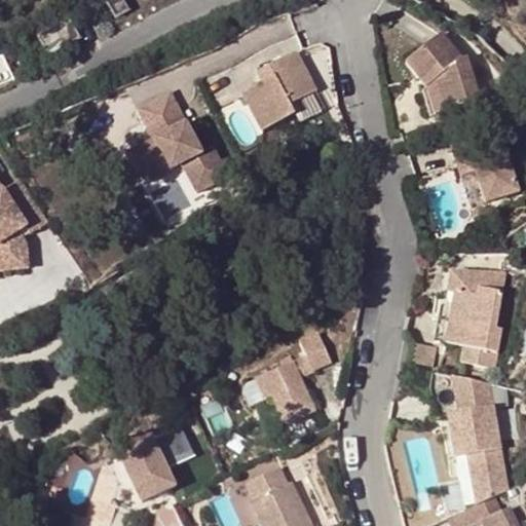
[(130,9),(124,0),(115,0),(109,4),(116,17),(130,9)]
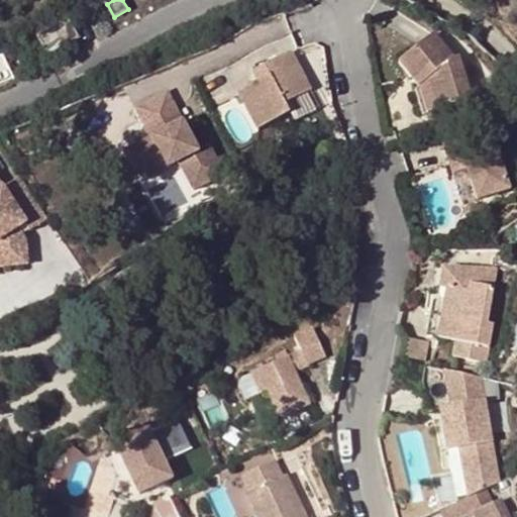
[(78,36),(67,18),(37,35),(48,54),(78,36)]
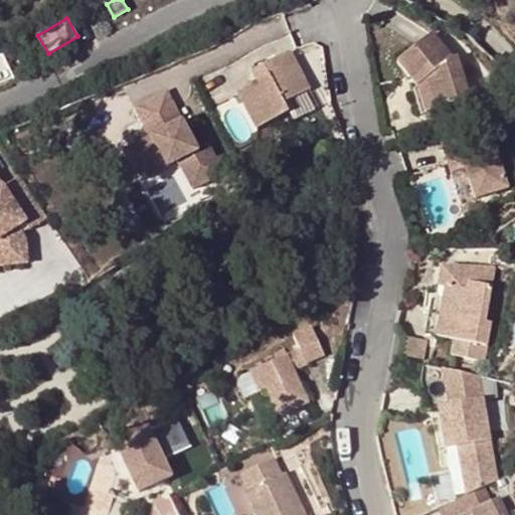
[(401,63),(421,90),(431,82),(439,112),(474,102),(461,58),(456,59),(437,35),(401,63)]
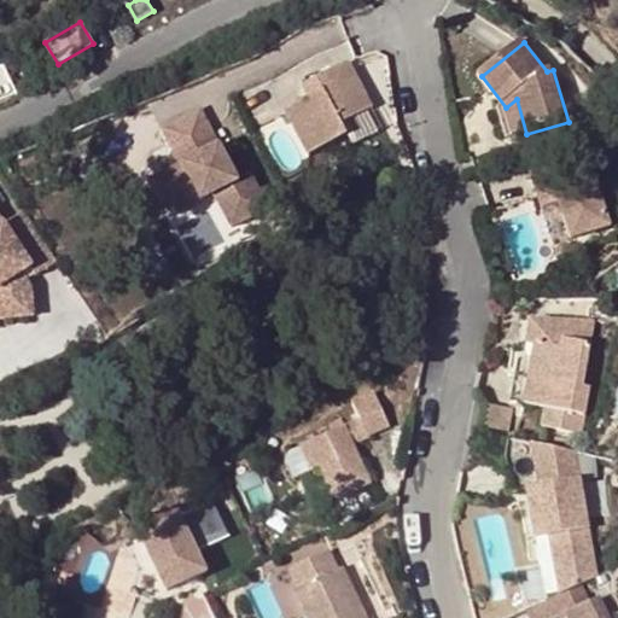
[(390,83),(383,59),(366,65),(373,89),(390,83)]
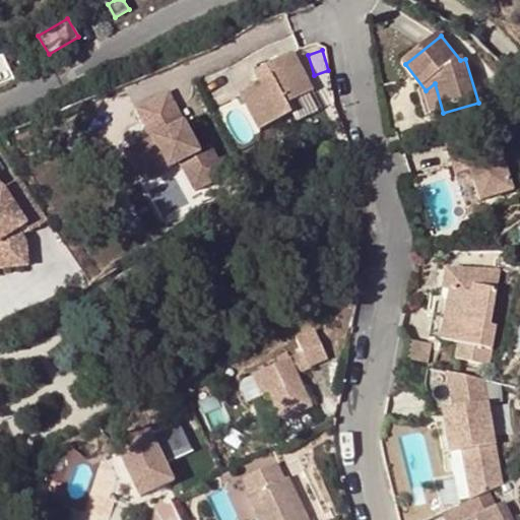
[(294,112),(288,102),(315,89),(298,51),(271,63),(276,73),(264,78),(243,87),(261,127),(294,112)]
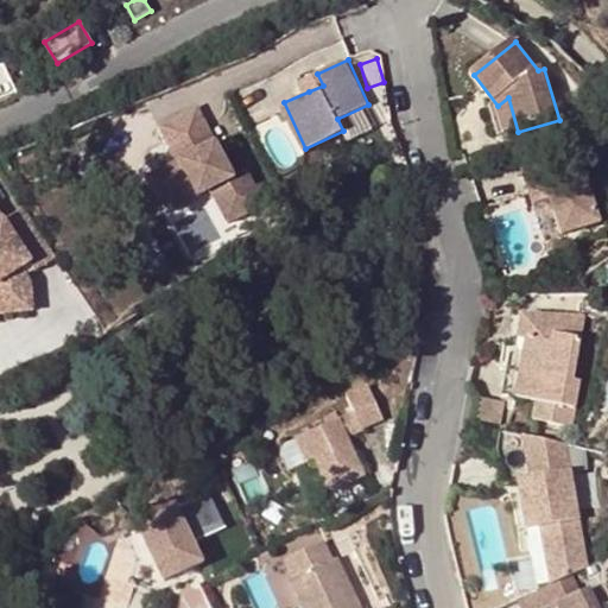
[(309,92),(323,86),(317,74),(304,80),(309,92)]
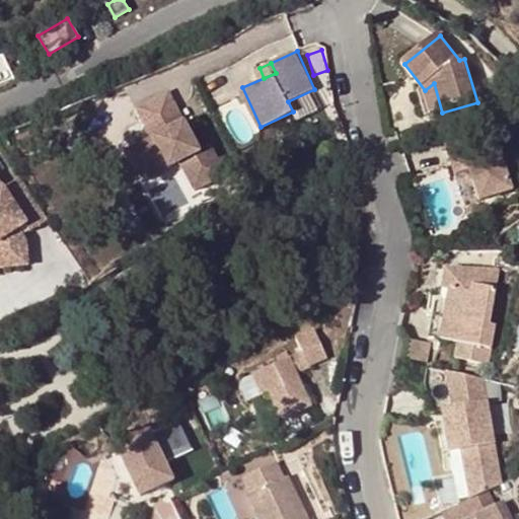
[(442,113),(434,83),(425,90),(432,116),(442,113)]
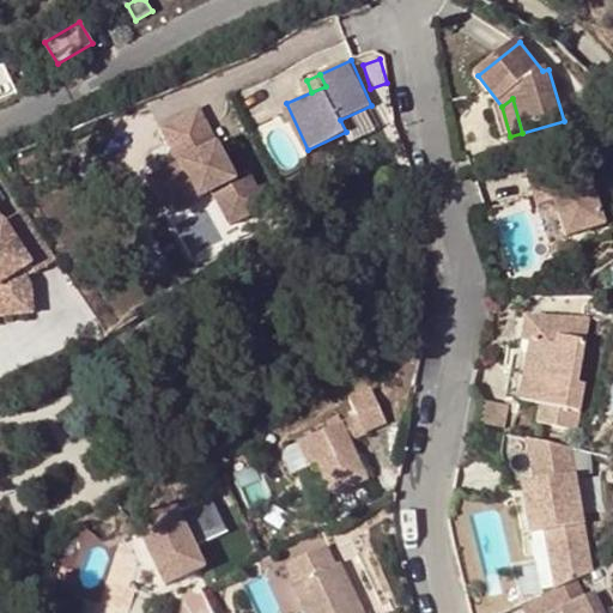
[(152,180),(165,207),(199,189),(202,199),(213,193),(223,188),(241,222),(267,207),(249,173),(237,178),(219,144),(207,150),(201,139),(213,132),(202,109),(165,128),(183,163),(152,180)]
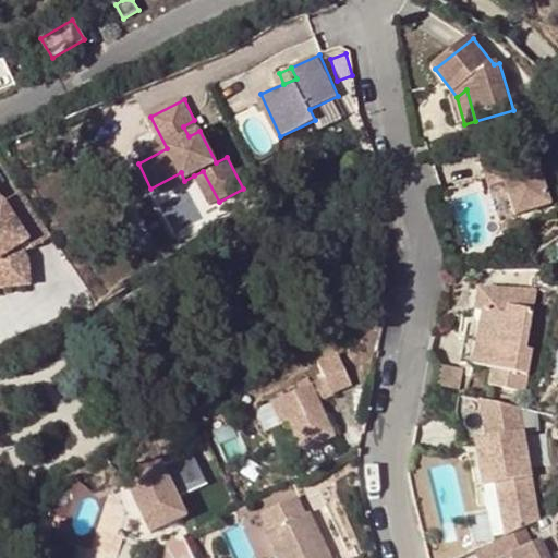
[(183,126),(189,136),(199,131),(194,120),(183,126)]
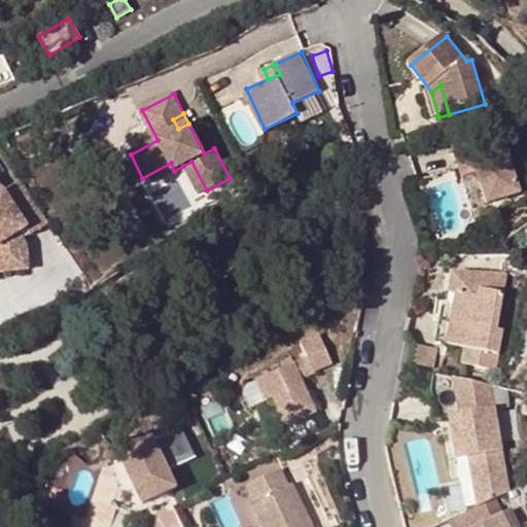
[(482,138),(453,147),(462,178),(464,177),(479,174),(488,206),(520,197),(504,146),(487,151),(482,138)]
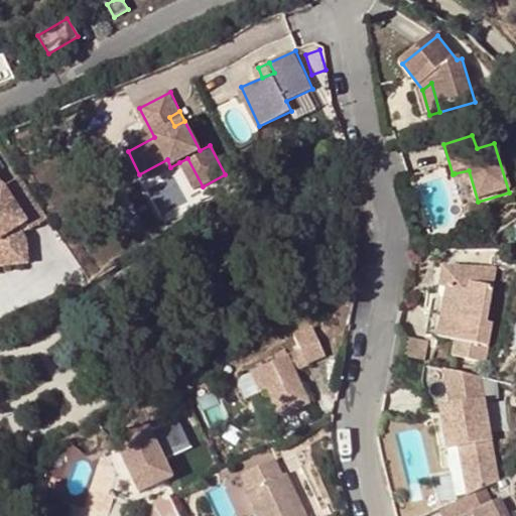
[(203,186),(187,158),(179,162),(195,190),(203,186)]
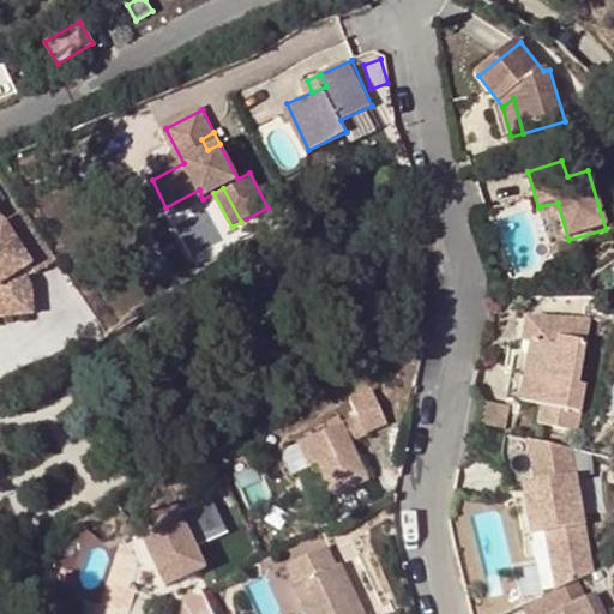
[(203,199),(199,190),(166,208),(170,216),(203,199)]
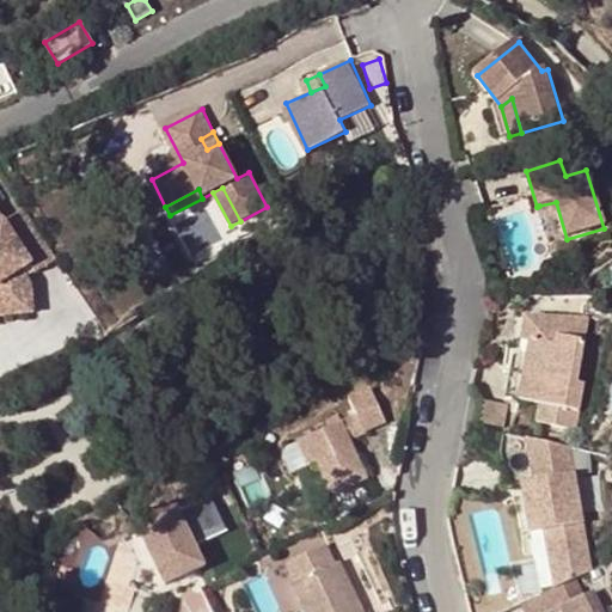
[(31,285),(22,271),(22,270),(22,263),(28,258),(31,264),(37,274),(59,259),(24,209),(5,222),(0,215),(0,307),(34,304),(31,285)]
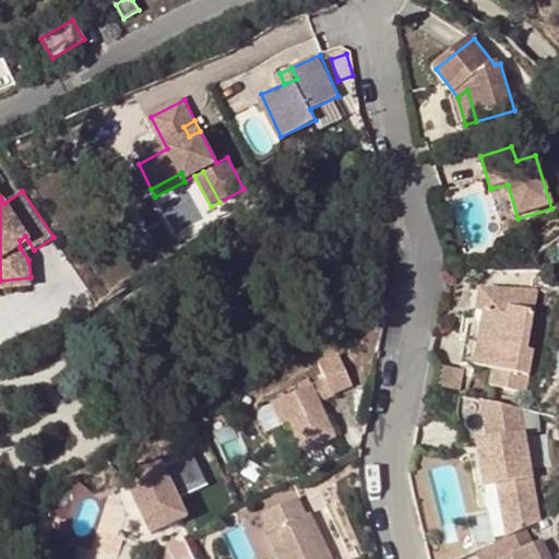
[(20,248),(28,241),(25,236),(20,240),(20,247),(20,248)]
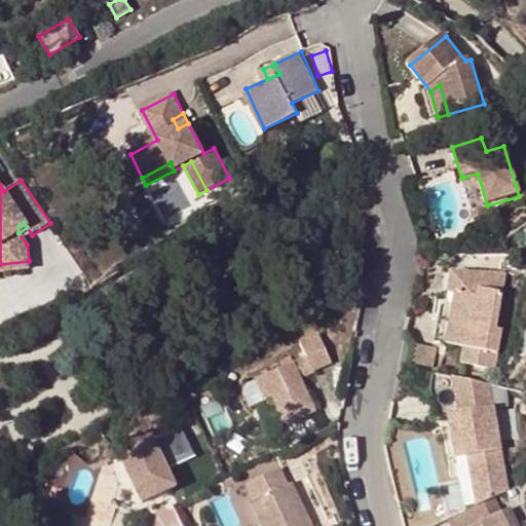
[(29,261),(0,264),(0,271),(30,269),(29,261)]
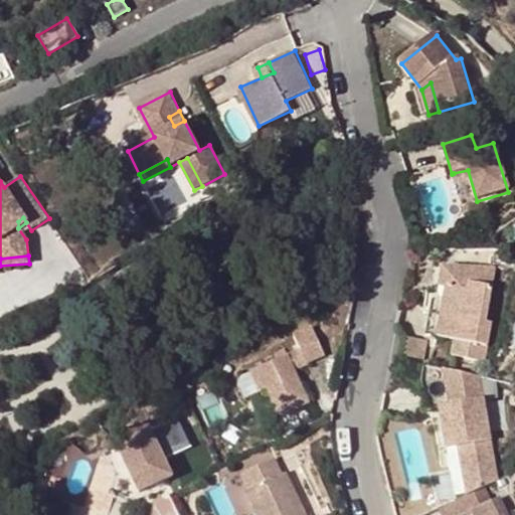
[(484,318),(492,266),(440,264),(437,284),(443,285),(436,334),(454,337),(467,338),(464,354),(483,357),(489,319),(484,318)]
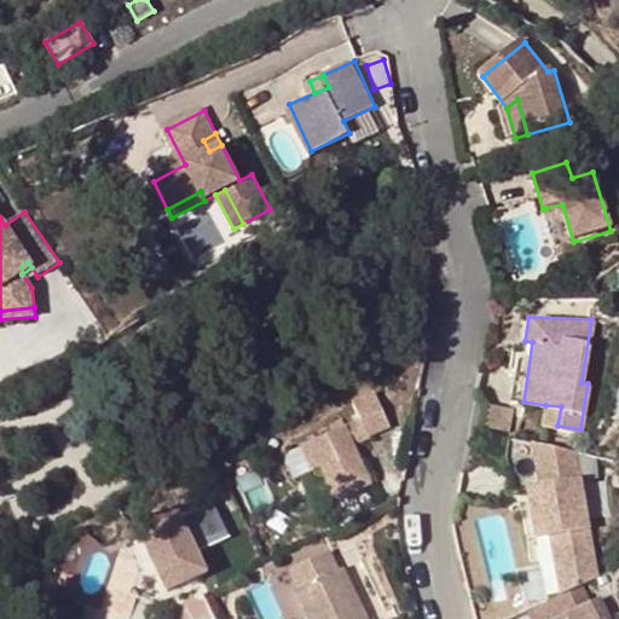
[(524,401),(532,342),(525,341),(518,340),(508,399),(524,401)]
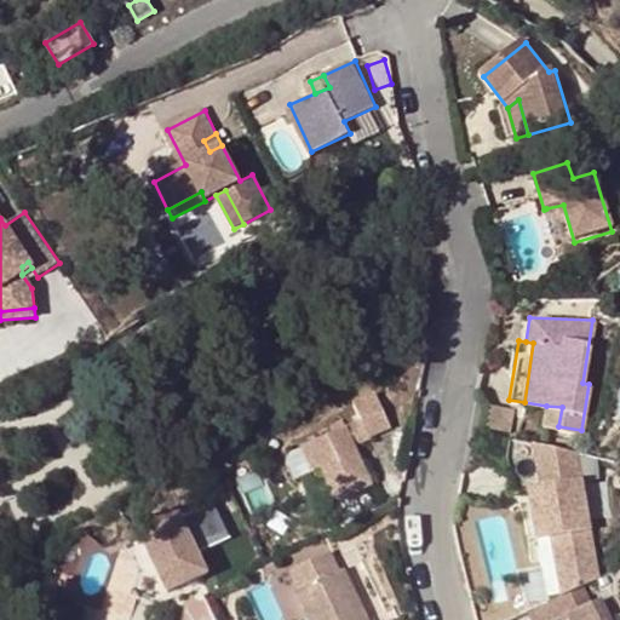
[(342,403),(350,422),(357,436),(380,426),(365,392),(342,403)]
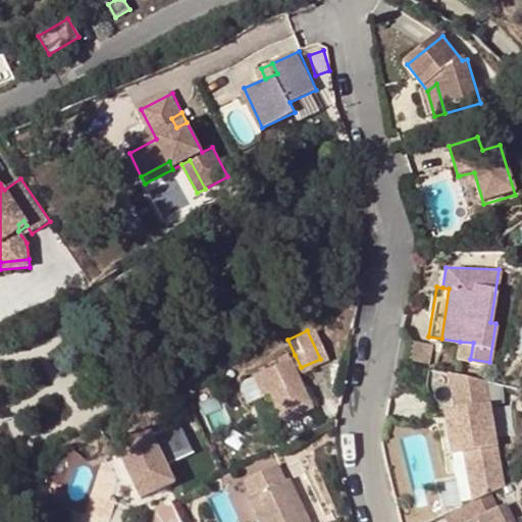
[(470,359),(473,343),(460,342),(457,357),(470,359)]
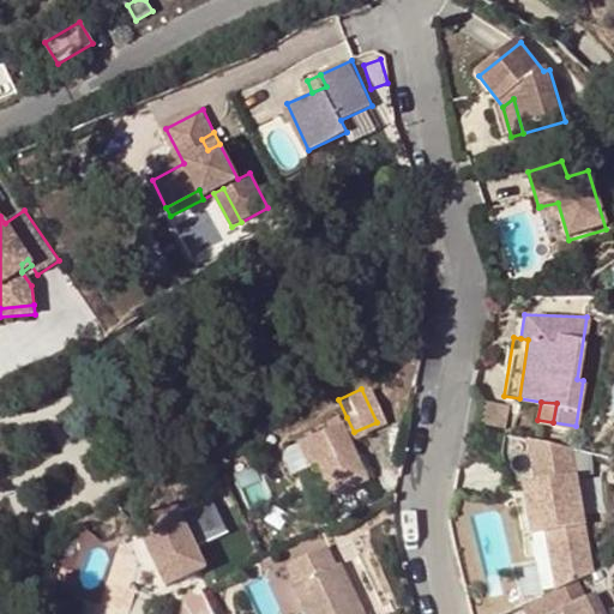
[(486,405),(482,425),(507,428),(511,409),(486,405)]
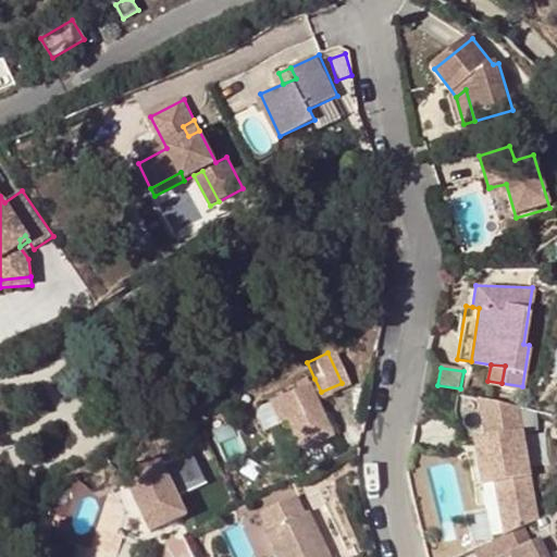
[(308,398),(321,392),(314,379),(301,385),(308,398)]
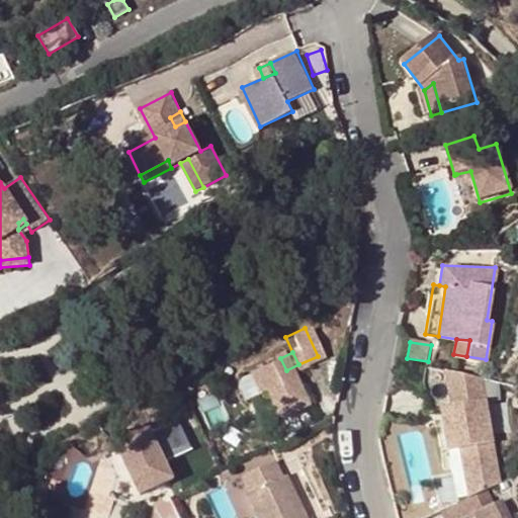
[(262,390),(274,416),(303,404),(286,370),(280,358),(246,374),(255,394),(262,390)]
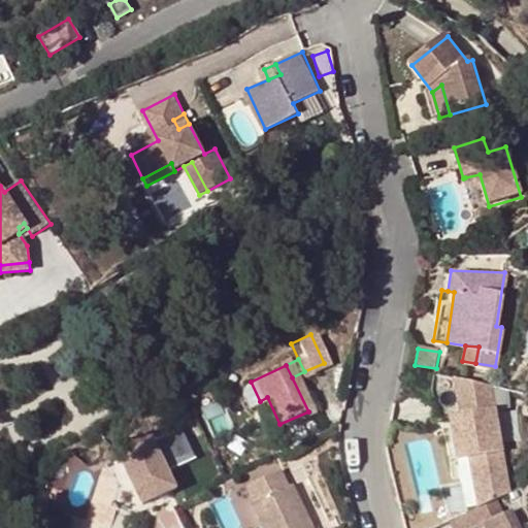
[(494,404),(466,409),(462,390),(464,377),(433,372),(429,390),(436,419),(447,417),(449,417),(458,458),(469,456),(471,455),(482,503),(485,502),(513,488),(494,404)]
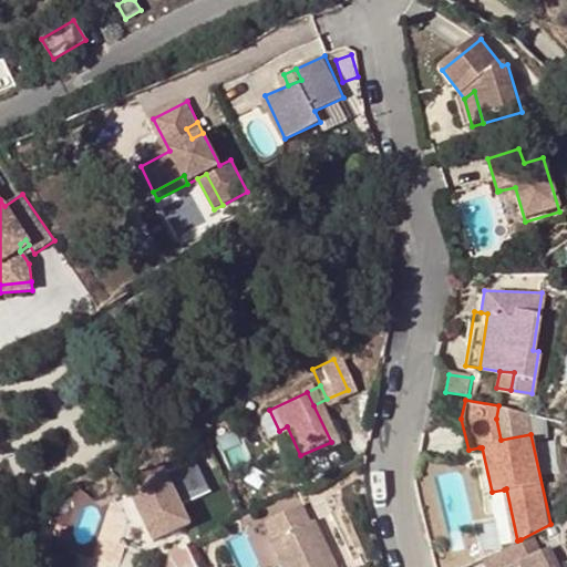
[(137,555),(150,548),(147,543),(184,525),(158,474),(123,492),(109,500),(120,523),(112,546),(137,555)]
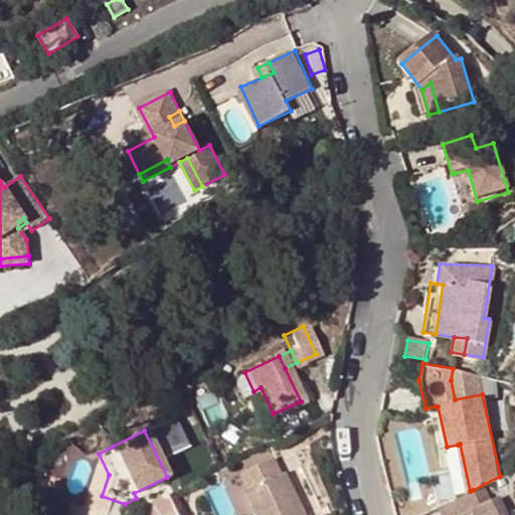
[(295,454),(300,462),(308,458),(303,449),(295,454)]
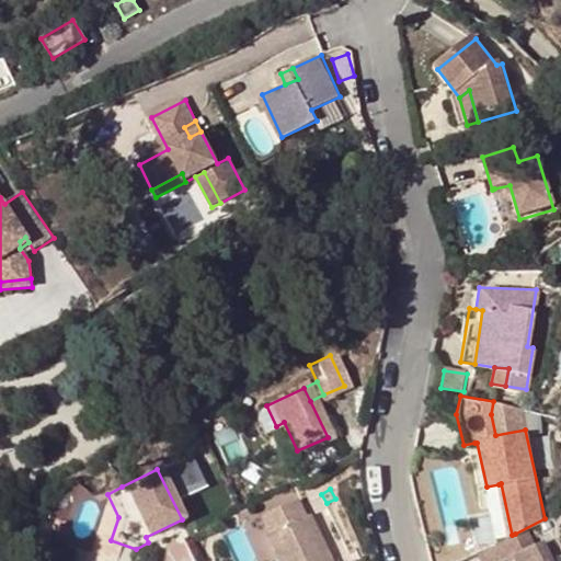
[(329,560),(306,514),(264,535),(276,559),(276,560),(329,560)]
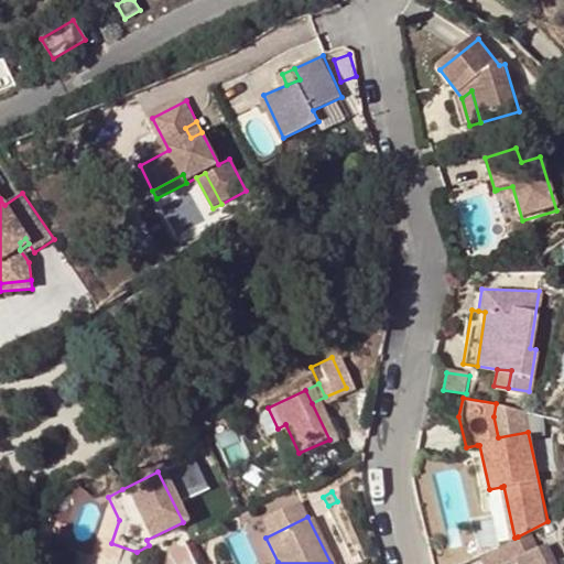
[(543,563),(535,550),(527,553),(518,537),(514,538),(501,545),(469,561),(470,563),(543,563)]
